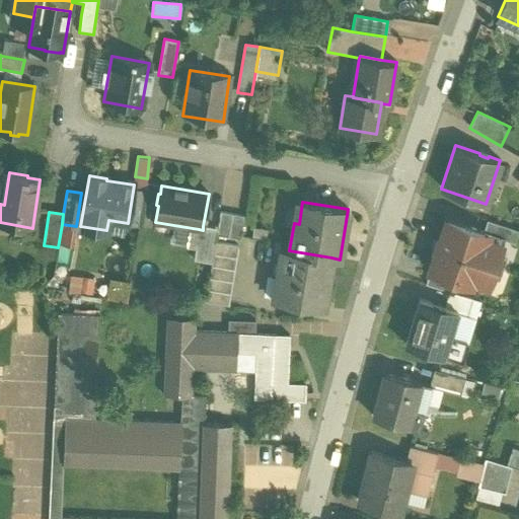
[(220,212),(217,235),(228,237),(232,214),(220,212)]
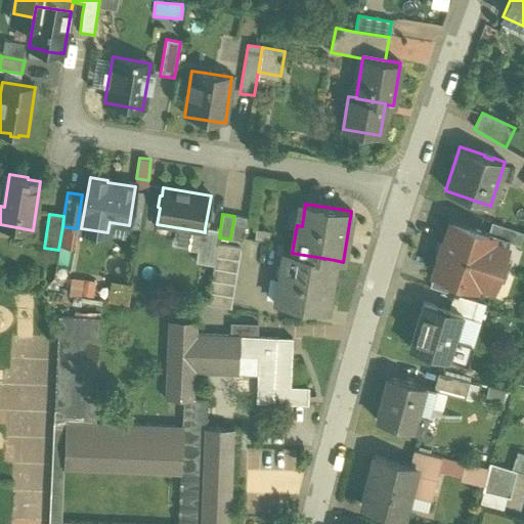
[(234,216),(230,239),(243,241),(246,218),(234,216)]
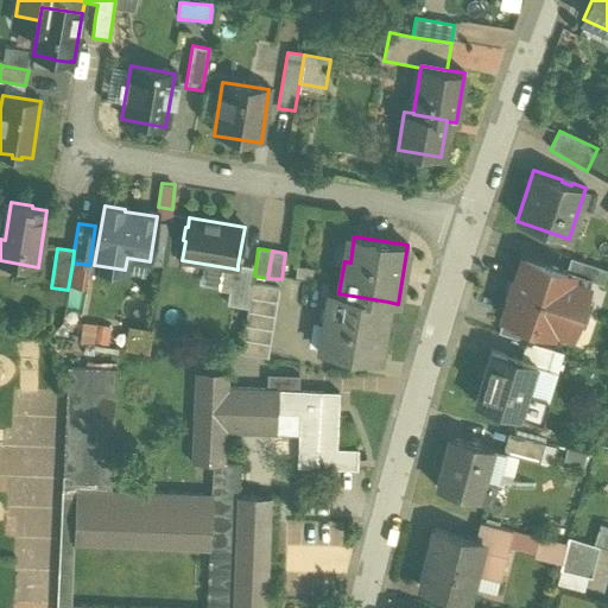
[(567,272),(523,258),(515,282),(513,280),(508,293),(511,295),(502,318),(552,335),(553,328),(572,334),(580,311),(588,314),(589,312),(581,310),(588,287),(589,282),(590,280),(567,272)]
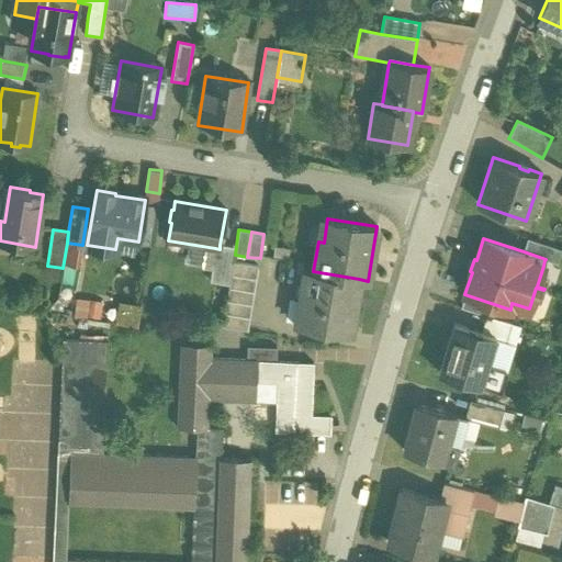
[(561,250),(527,239),(524,251),(546,259),(544,260),(558,265),(561,250)]
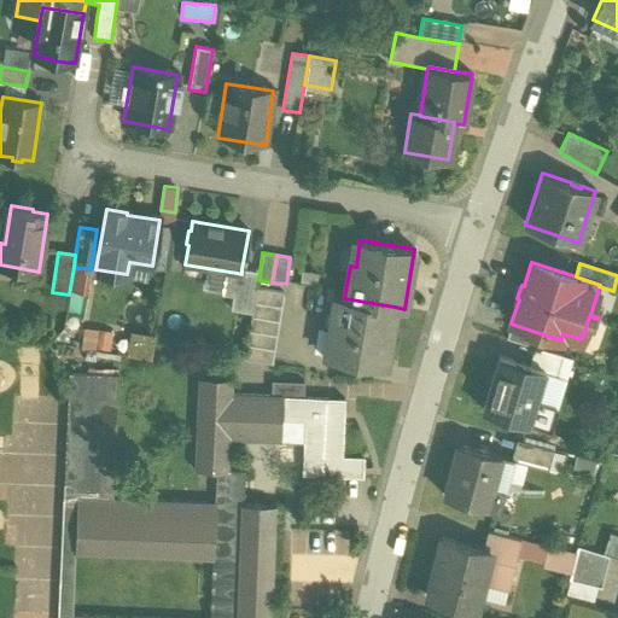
[(258,272),(242,269),(242,274),(237,273),(231,310),(251,314),(258,272)]
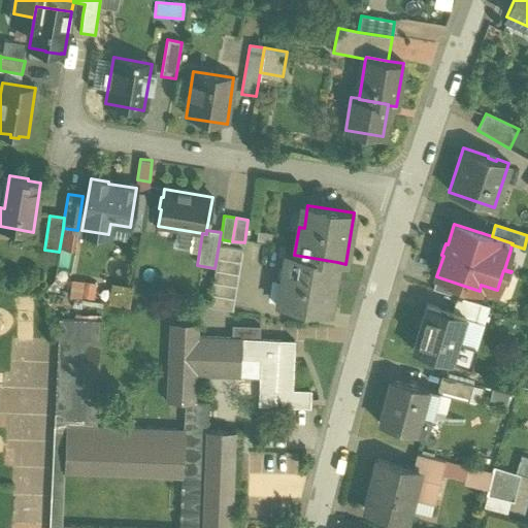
[(242,252),(220,248),(218,260),(240,263),(242,252)]
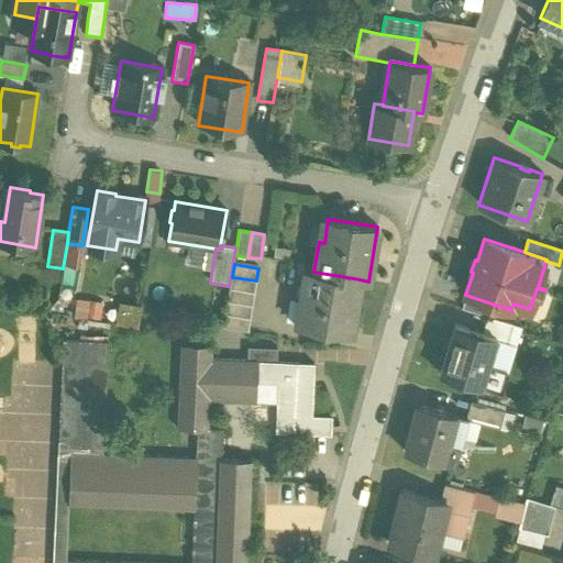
[(313,272),(306,271),(300,300),(306,301),(302,327),(350,334),(360,279),(313,272)]
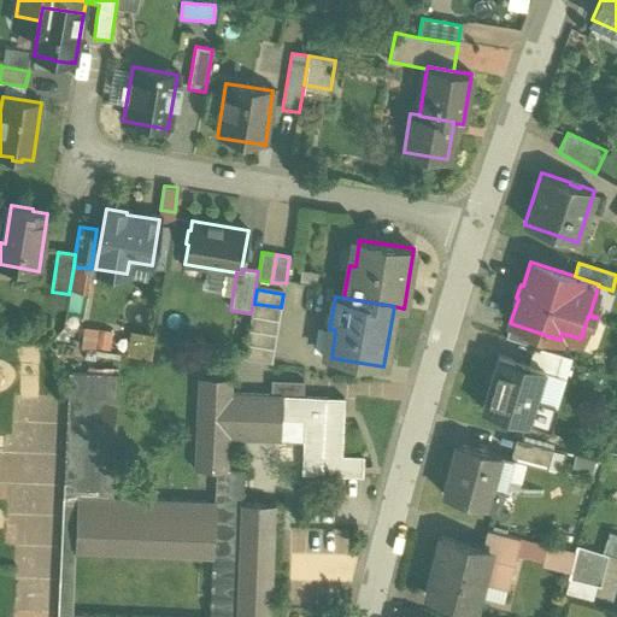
[(281,307),(254,304),(252,317),(278,322),(281,307)]
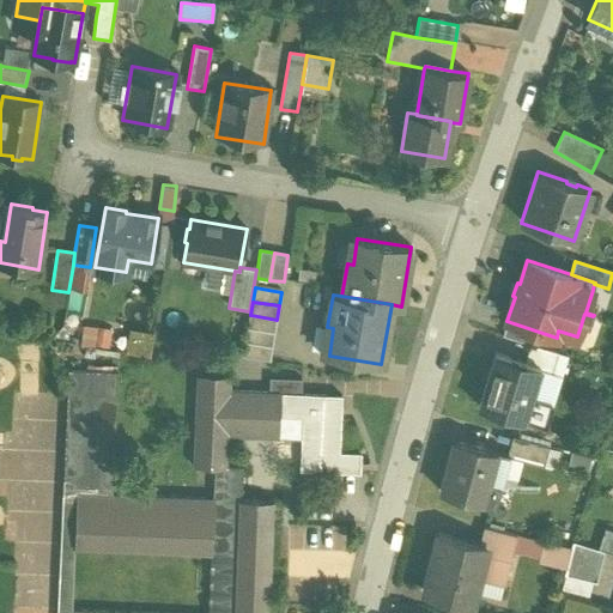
[(277,320),(250,315),(248,329),(274,333),(277,320)]
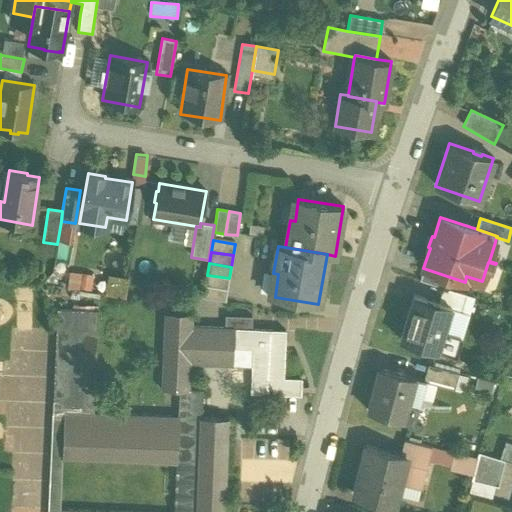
[(68,272),(68,289),(91,289),(92,273),(68,272)]
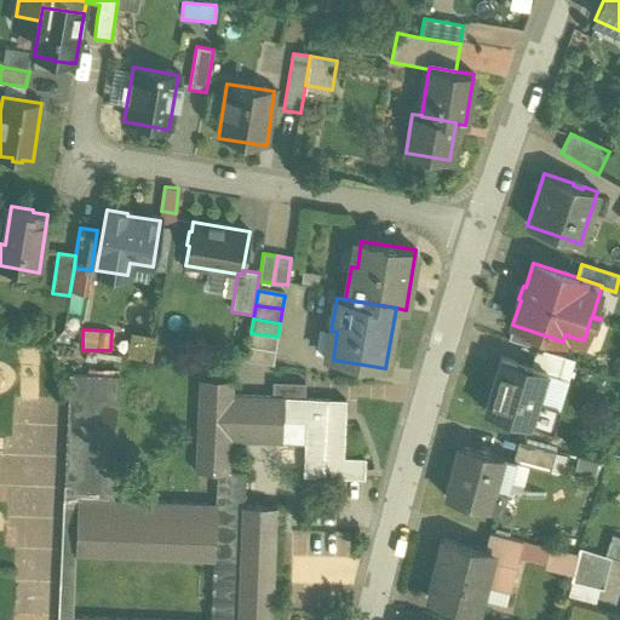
[(151,357),(154,337),(131,333),(128,354),(151,357)]
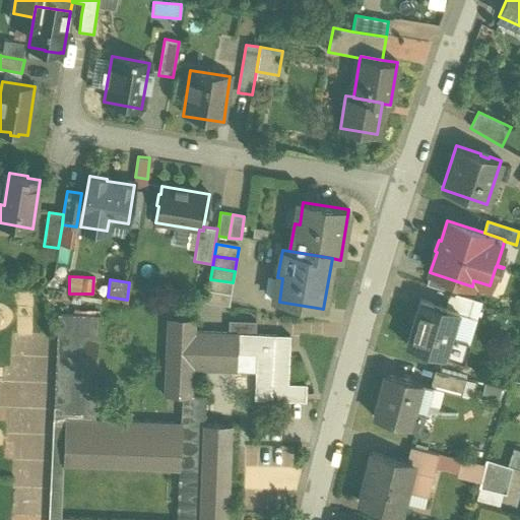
[(233,282),(210,279),(208,290),(231,295),(233,282)]
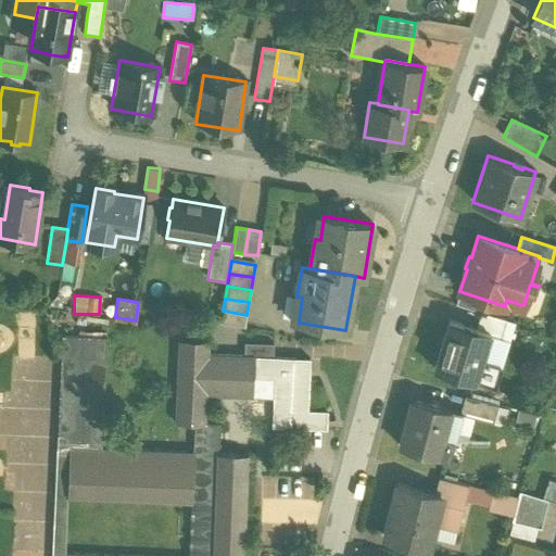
[(247,315),(223,311),(220,324),(244,327),(247,315)]
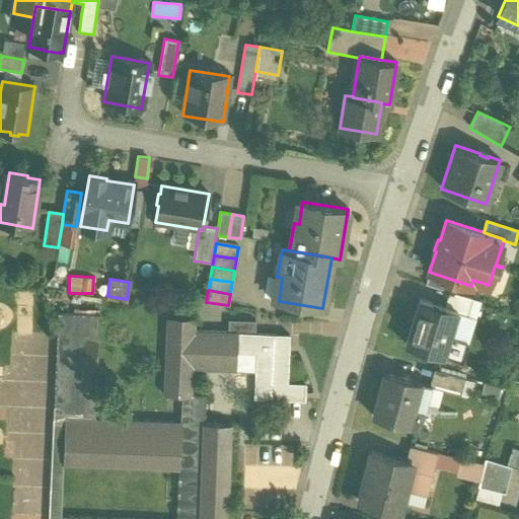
[(480,301),(449,292),(445,307),(458,311),(475,316),(480,301)]
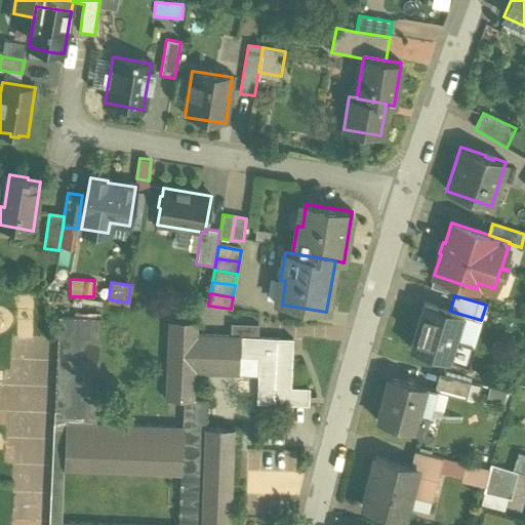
[(450,311),(423,303),(410,348),(449,360),(463,315),(450,311)]
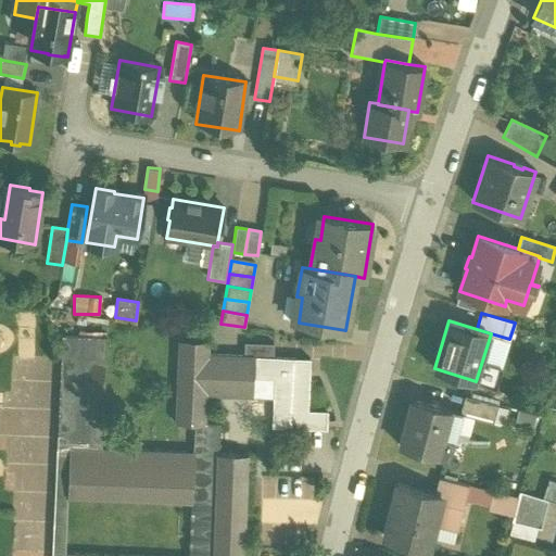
[(106,338),(62,336),(61,356),(105,358),(106,338)]
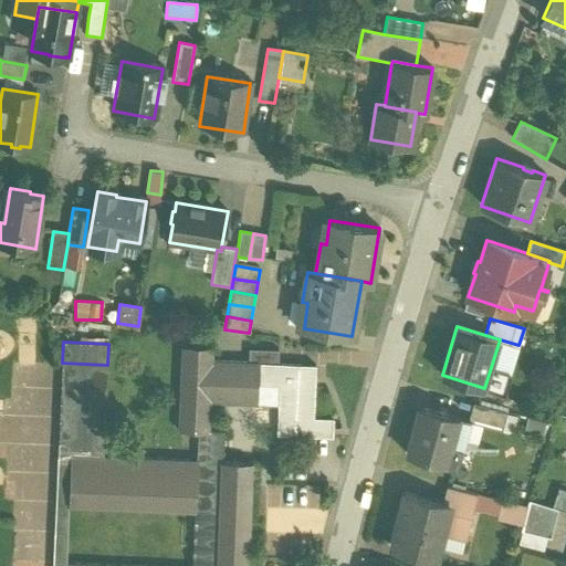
[(278,364),(261,364),(261,365),(249,364),(249,363),(212,360),(212,348),(182,347),(178,430),(198,431),(197,461),(71,456),(69,504),(71,504),(71,502),(194,507),(194,510),(195,510),(192,565),(133,565),(66,563),(66,565),(248,565),(249,548),(247,548),(248,503),(251,503),(252,463),(223,462),(224,430),(209,430),(210,402),(279,405),(278,435),(314,436),(315,420),(333,420),(333,419),(313,418),(315,366),(278,364)]
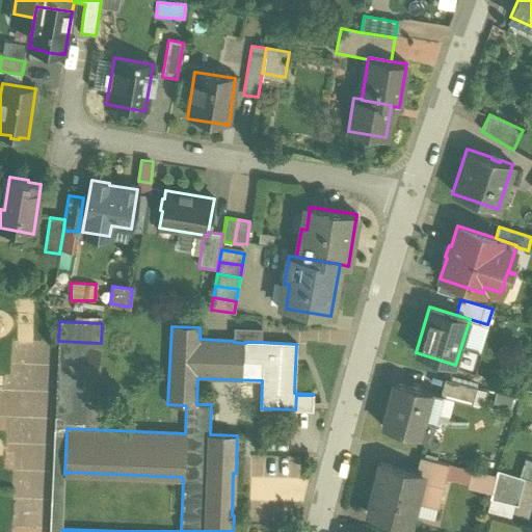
[(262,329),(234,328),(234,341),(234,342),(245,343),(245,342),(261,342),(262,329)]
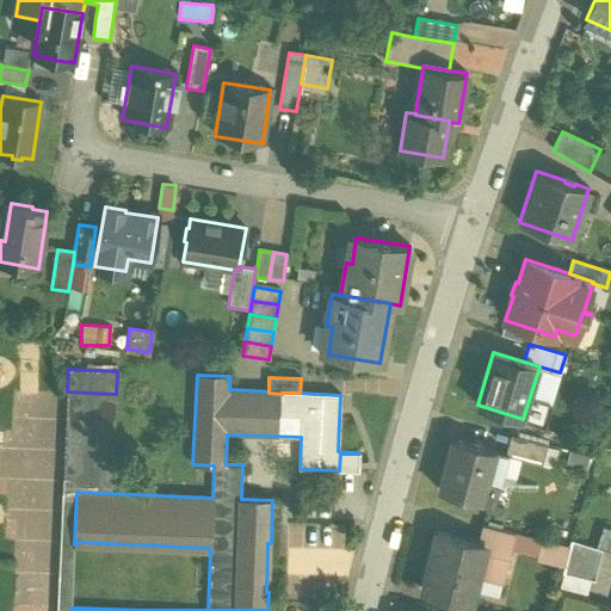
[(547,445),(512,436),(506,454),(506,455),(507,456),(542,466),(547,445)]
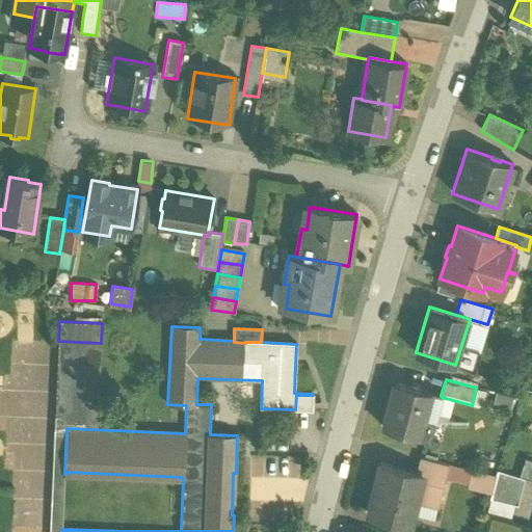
[(441,395),(395,382),(383,427),(430,440),(442,397),(441,396),(441,395)]
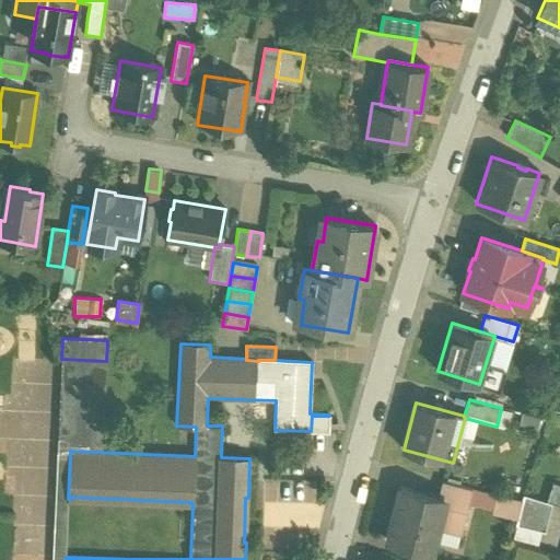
[(473,489),(442,481),(438,498),(444,500),(438,525),(462,532),(473,489)]
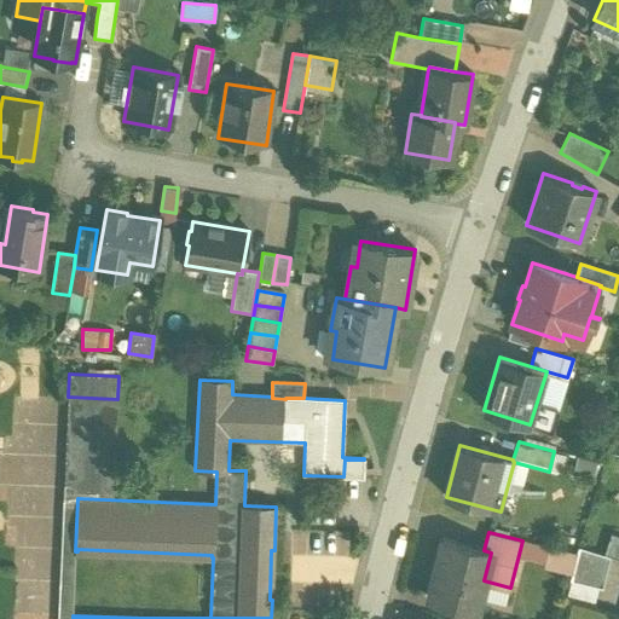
[(618,537),(611,534),(603,556),(609,557),(618,560),(618,537)]
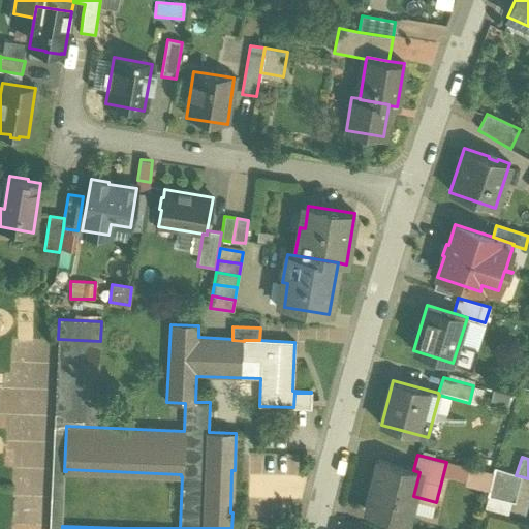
[(413,470),(378,462),(366,511),(406,522),(413,496),(419,472),(413,470)]
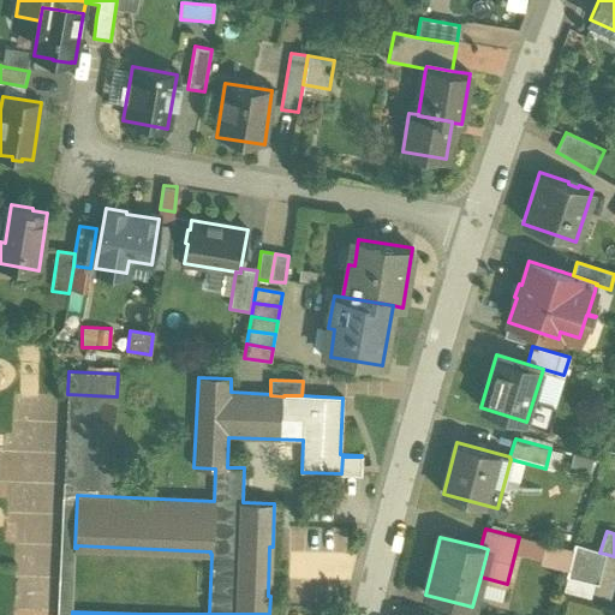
[(599,553),(575,545),(567,578),(598,585),(605,554),(599,553)]
